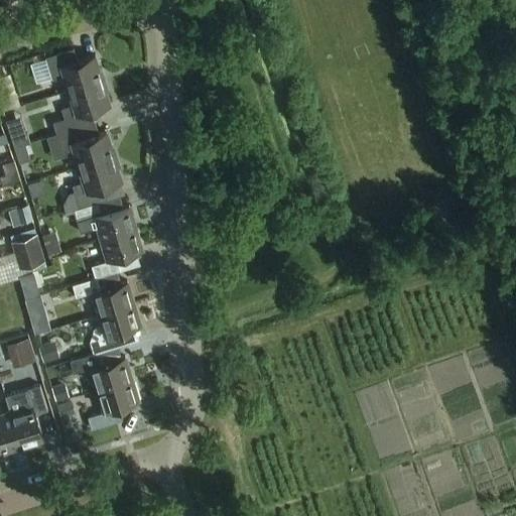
[(69,91),(103,80),(96,55),(78,60),(74,48),(45,57),(52,80),(65,77),(69,91)]
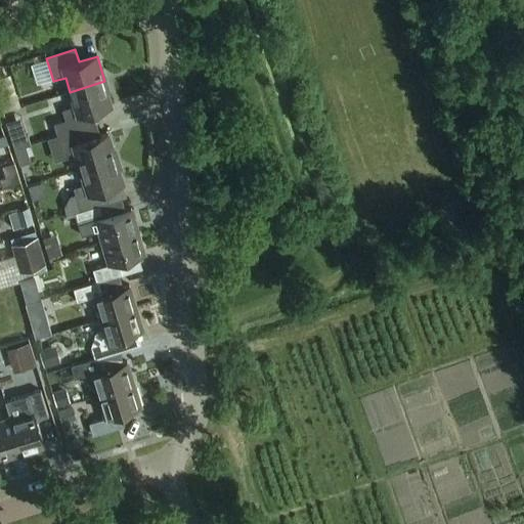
[(97,124),(93,113),(113,106),(104,81),(70,92),(74,106),(62,111),(66,121),(54,124),(57,136),(97,124)]
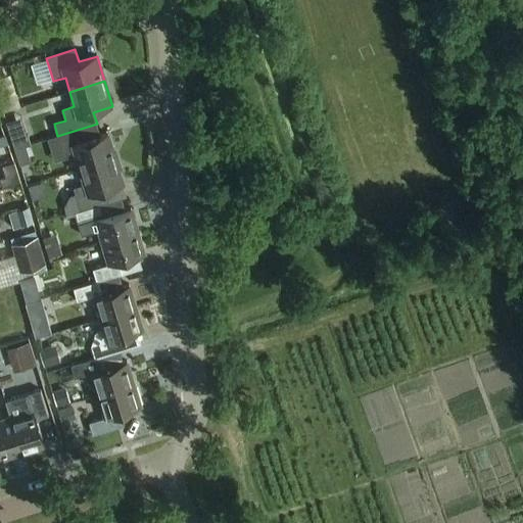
[(97,124),(57,136),(64,159),(77,155),(81,170),(115,159),(108,134),(100,136),(97,124)]
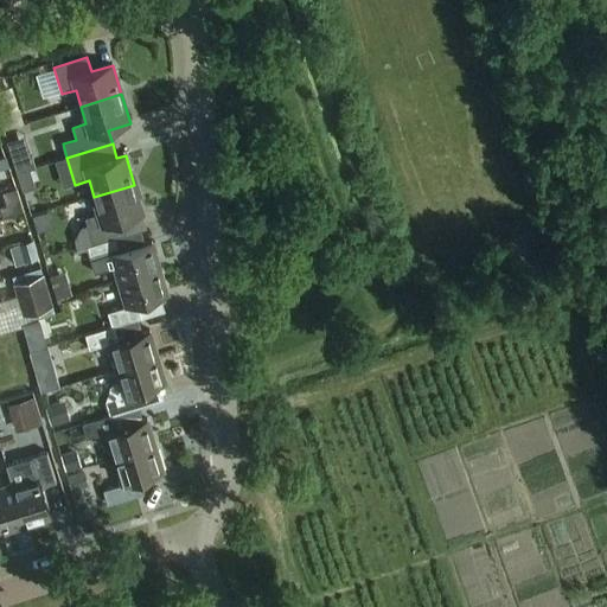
[(33,160),(14,166),(17,174),(30,170),(36,168),(33,160)]
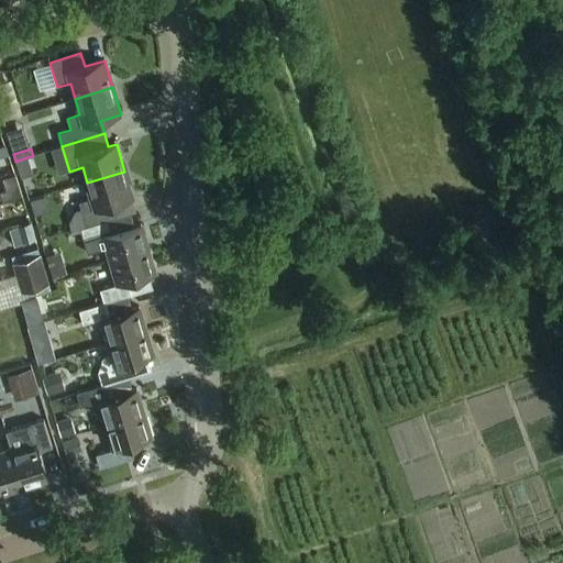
[(7,162),(0,164),(0,175),(11,172),(7,162)]
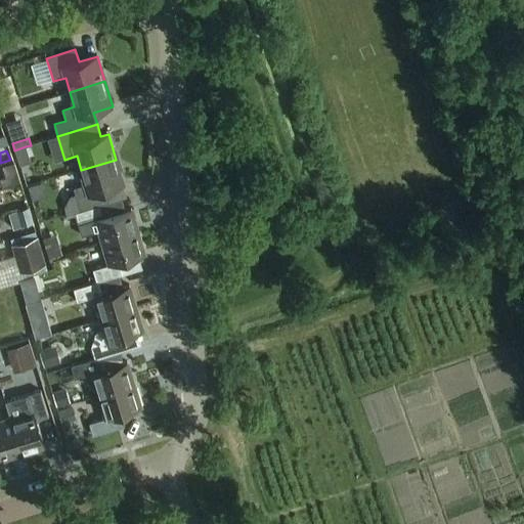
[(124,184),(116,160),(81,170),(85,184),(74,188),(76,194),(70,197),(64,208),(67,216),(76,213),(100,205),(110,203),(105,190),(124,184)]
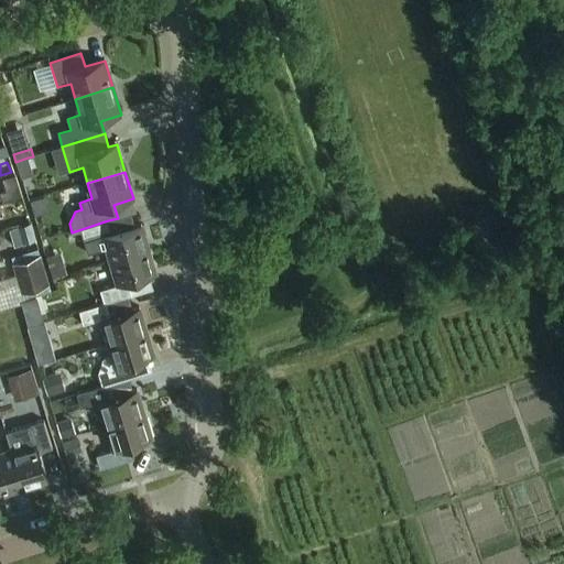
[(1,193),(0,193),(3,202),(4,202),(21,196),(22,196),(19,187),(1,193)]
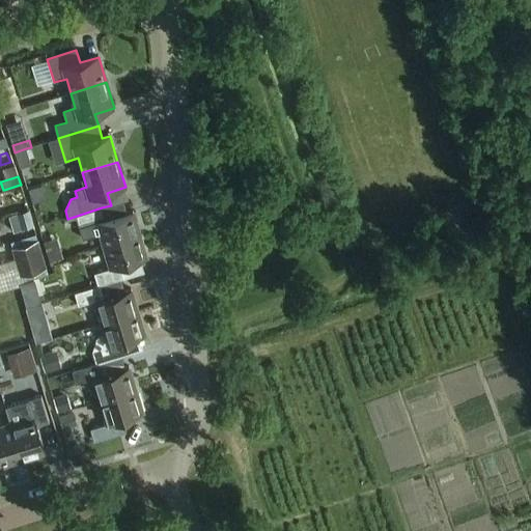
[(102,207),(77,216),(83,239),(101,233),(104,246),(140,234),(133,212),(106,220),(102,207)]
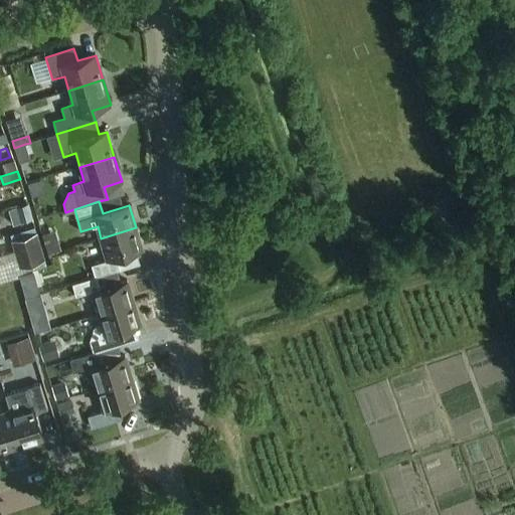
[(29,203),(16,207),(21,222),(33,219),(29,203)]
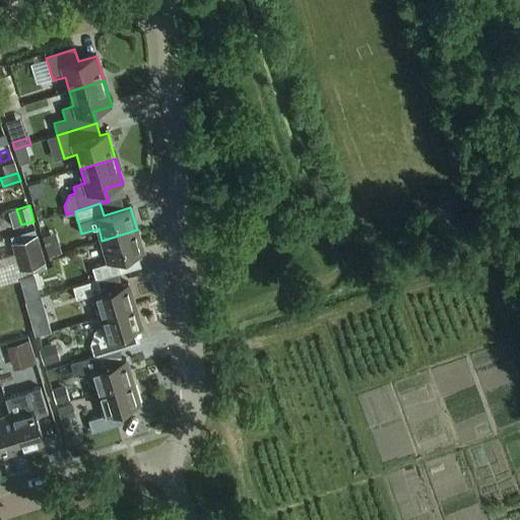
[(64,230),(52,232),(55,251),(67,249),(64,230)]
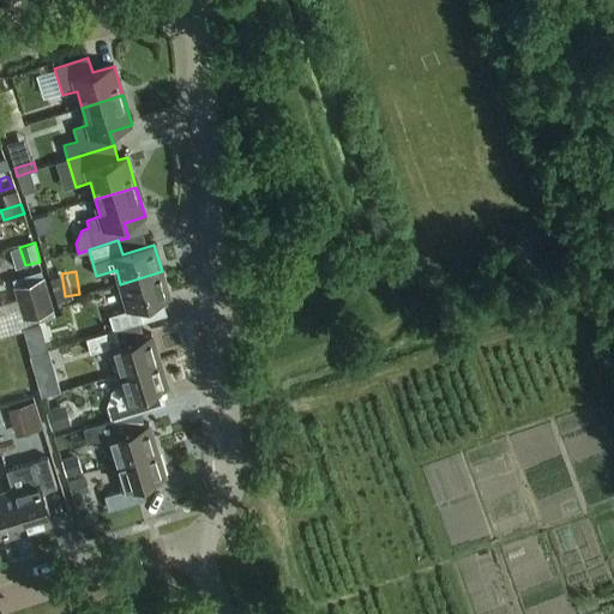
[(109,317),(113,331),(116,330),(143,323),(139,308),(170,299),(162,271),(120,284),(128,311),(109,317)]
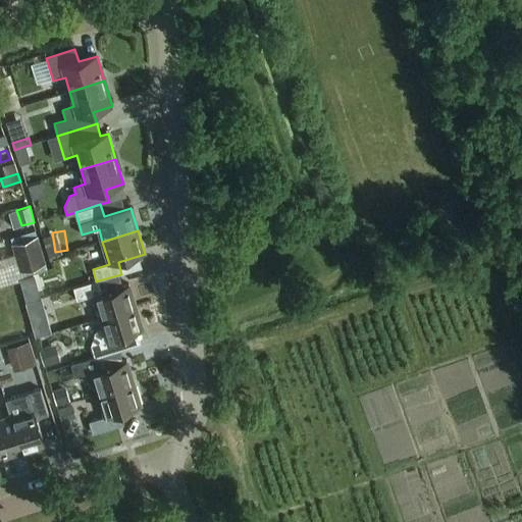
[(11,245),(20,272),(46,264),(38,237),(11,245)]
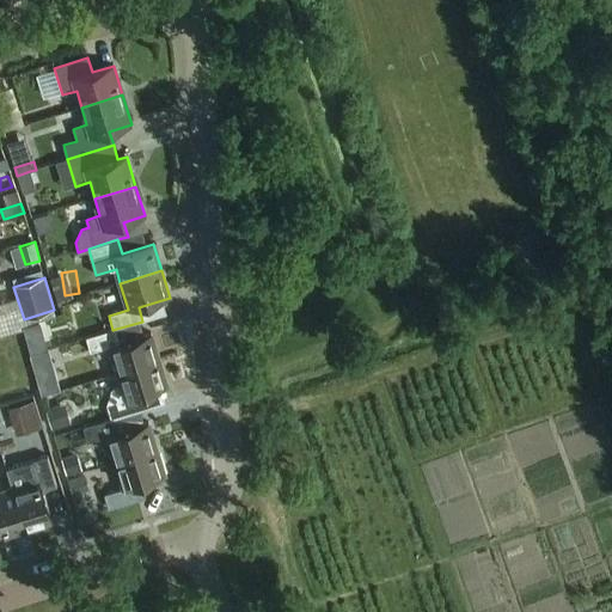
[(118,373),(159,360),(152,334),(120,343),(116,329),(112,330),(86,338),(91,353),(110,347),(118,373)]
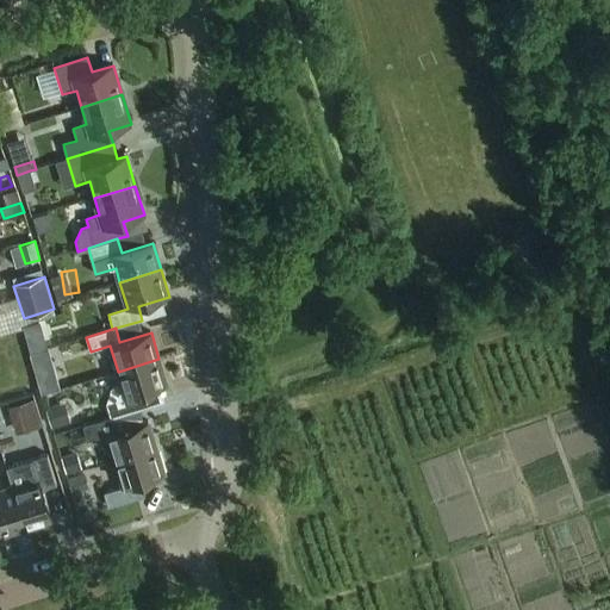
[(116,400),(106,404),(111,418),(112,417),(141,409),(136,396),(167,386),(159,359),(118,372),(122,385),(112,387),(116,400)]
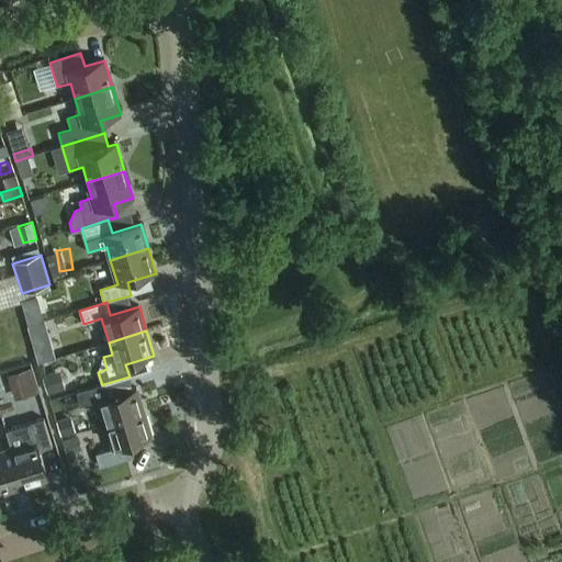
[(38,363),(55,358),(52,347),(35,351),(35,353),(38,363)]
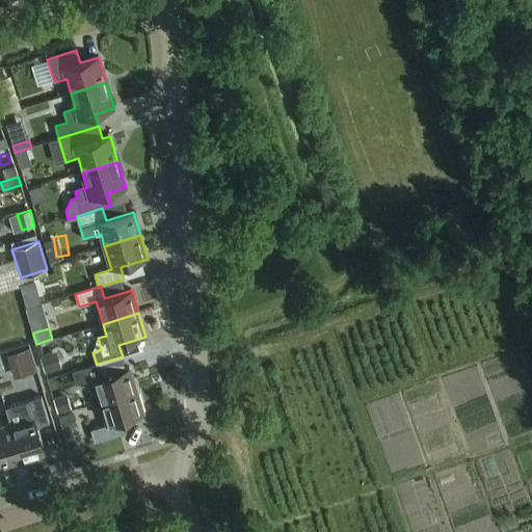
[(12,375),(34,369),(28,349),(7,355),(12,375)]
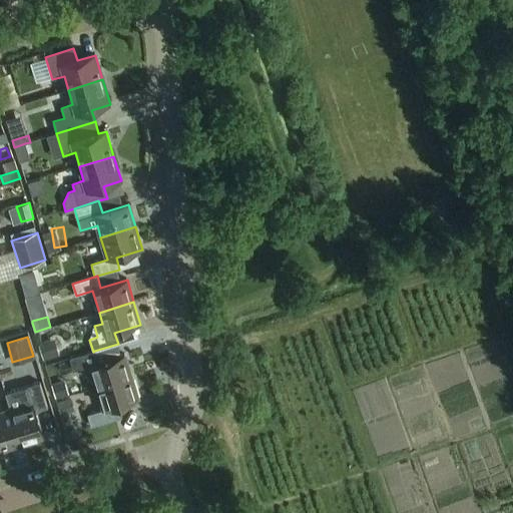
[(53,339),(37,344),(42,359),(58,354),(53,339)]
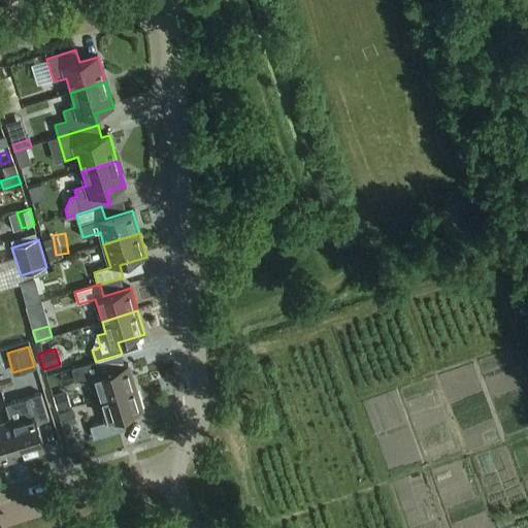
[(93,376),(100,399),(135,388),(128,365),(101,373),(97,361),(96,362),(72,369),(76,382),(93,376)]
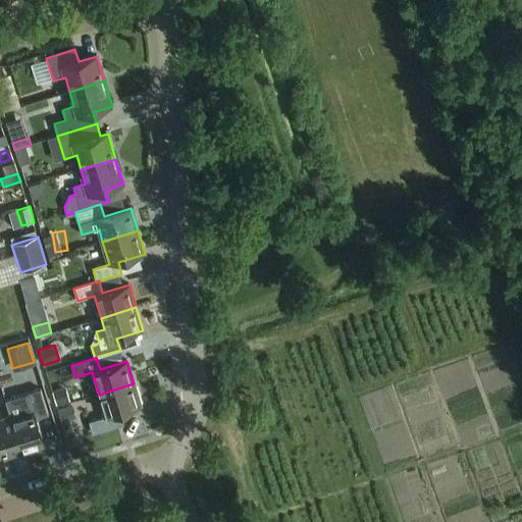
[(141,407),(134,383),(99,395),(105,417),(89,422),(93,434),(117,427),(114,415),(141,407)]
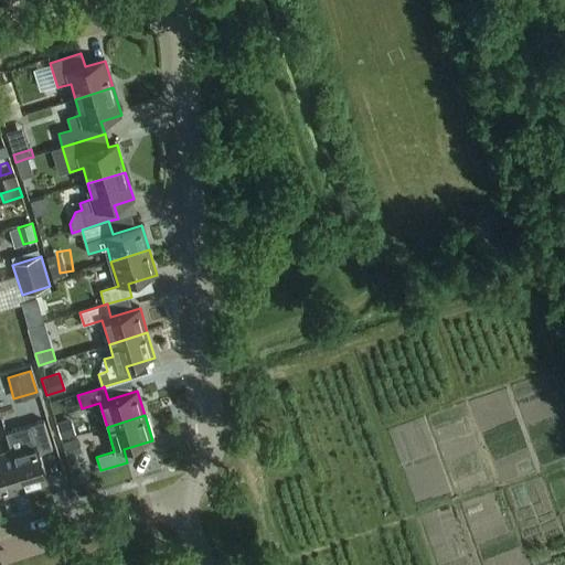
[(72,435),(67,420),(56,424),(61,438),(72,435)]
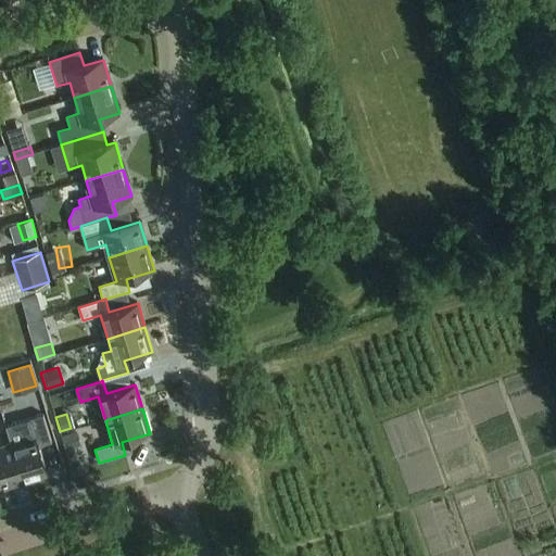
[(30,419),(7,426),(12,444),(24,481),(48,474),(39,445),(51,441),(43,415),(30,419)]
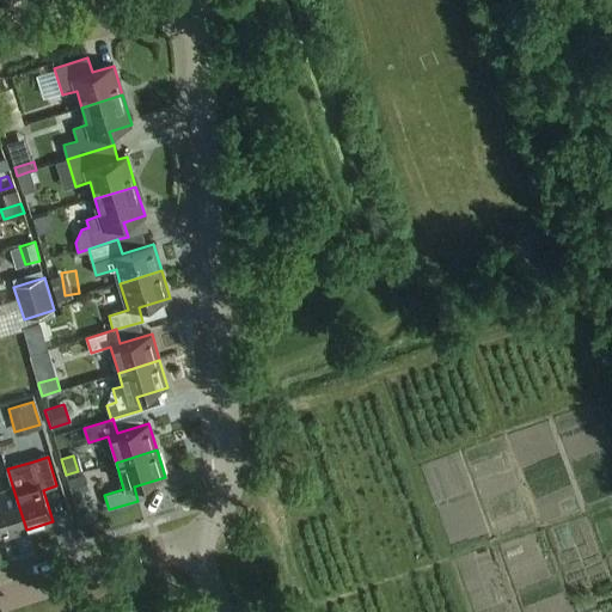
[(83,475),(66,479),(71,496),(87,490),(83,475)]
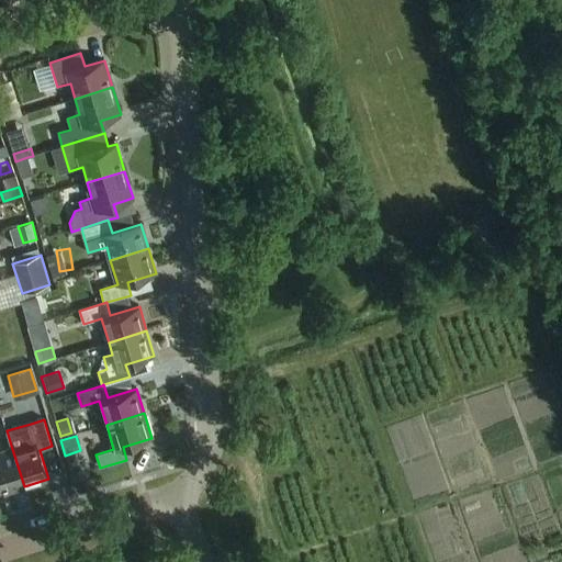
[(12,449),(0,452),(0,493),(24,486),(12,449)]
